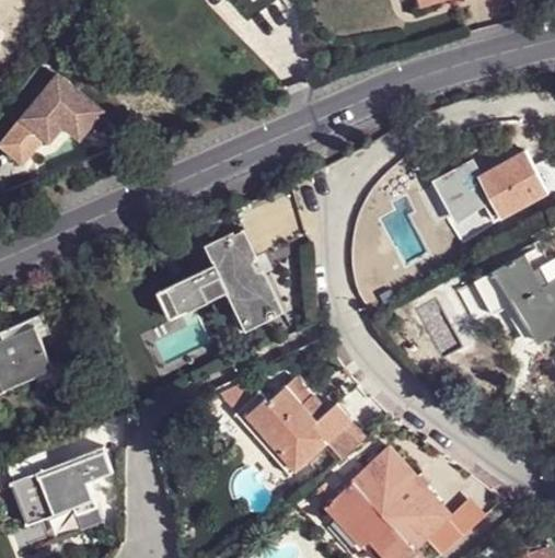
[(51,71),(0,136),(0,144),(19,160),(39,134),(46,138),(58,123),(64,116),(80,129),(99,106),(51,71)]
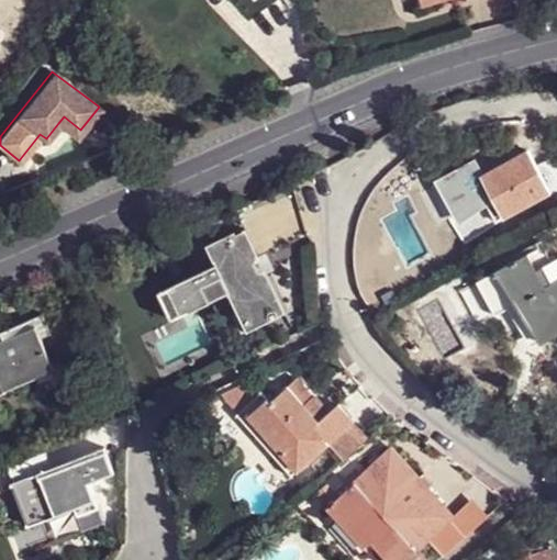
[(80,130),(64,116),(58,123),(75,136),(80,130)]
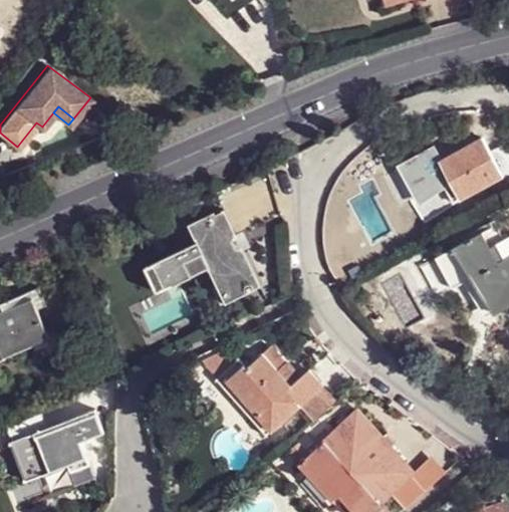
[(441,187),(450,202),(453,202),(508,171),(508,161),(501,146),(486,153),(479,140),(437,162),(430,147),(398,165),(413,191),(416,198),(418,202),(421,201),(419,198),(441,187)]
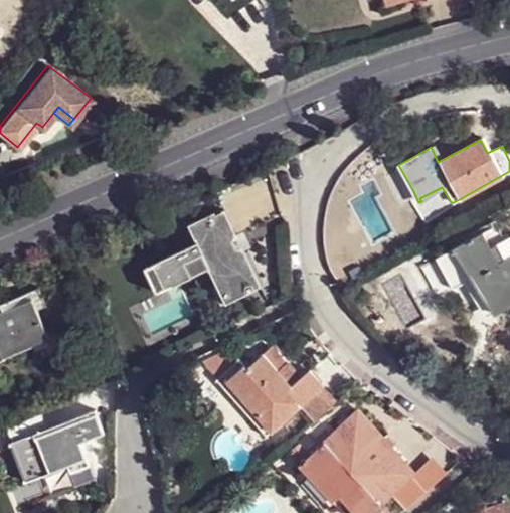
[(408,202),(423,224),(456,203),(454,202),(451,202),(442,187),(419,198),(421,201),(418,202),(416,198),(408,202)]
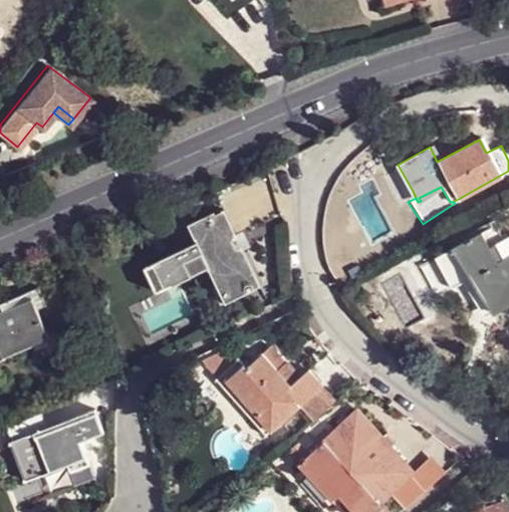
[(258,287),(220,208),(185,225),(191,237),(206,268),(223,305),(258,287)]
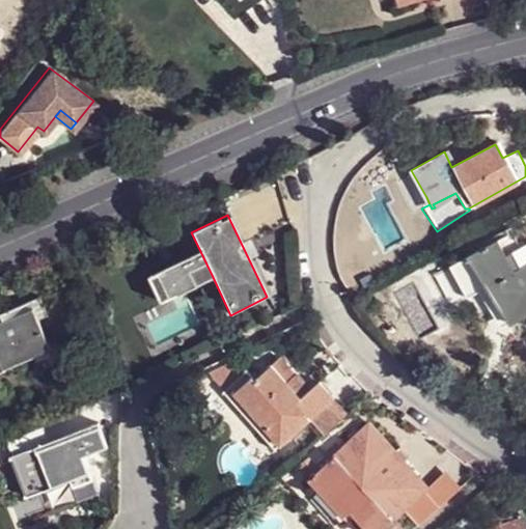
[(499,308),(506,324),(525,312),(525,255),(509,265),(496,241),(461,259),(478,291),(488,286),(499,308)]
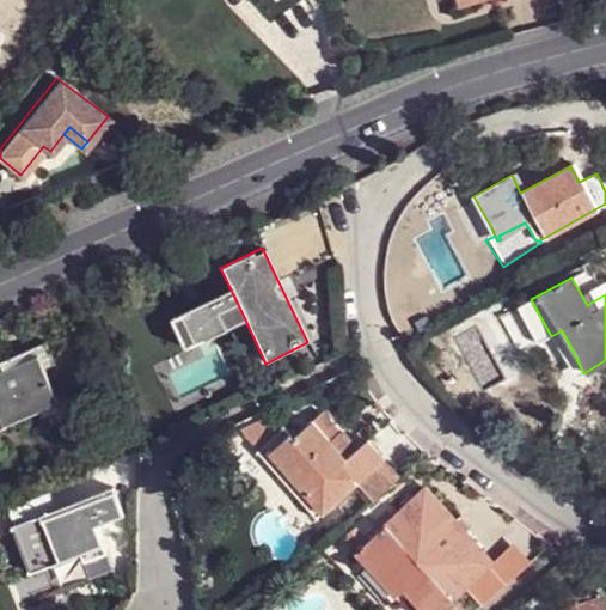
[(183,351),(245,319),(227,282),(165,312),(183,351)]
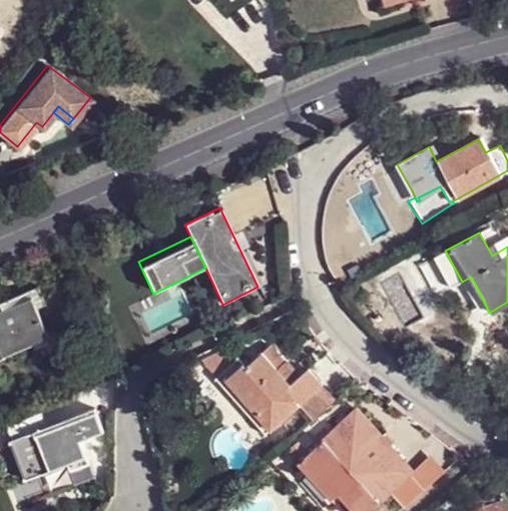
[(462,282),(445,250),(436,256),(459,311),(467,306),(475,302),(482,298),(471,277),(462,282)]
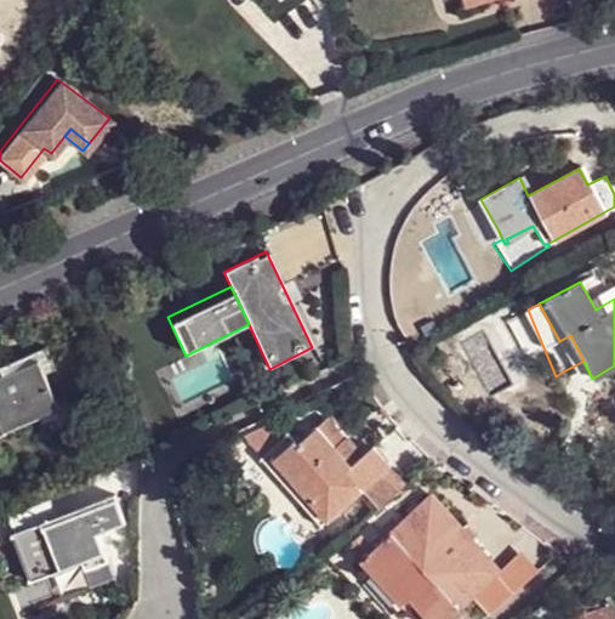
[(0,437),(3,436),(1,435),(56,412),(55,408),(53,409),(34,362),(0,375),(0,437)]
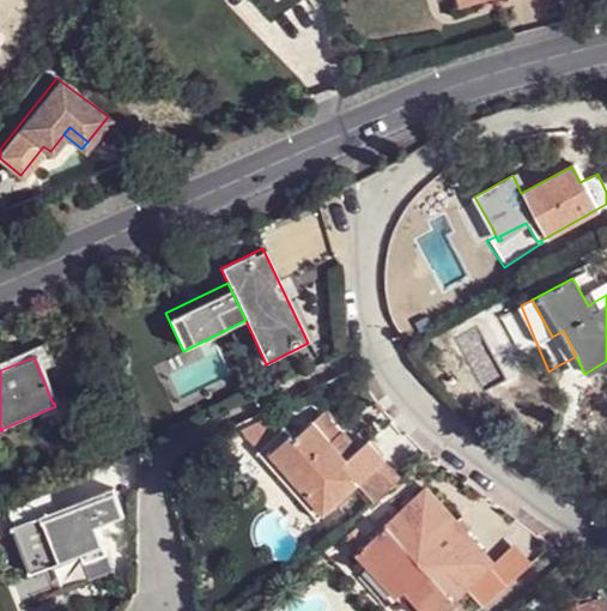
[(310,515),(314,522),(381,460),(365,442),(353,454),(351,455),(343,447),(345,445),(337,435),(326,445),(309,425),(291,441),(289,439),(268,457),(280,471),(274,477),(277,479),(278,478),(292,495),(291,496),(295,501),(297,500),(309,516),(310,515)]
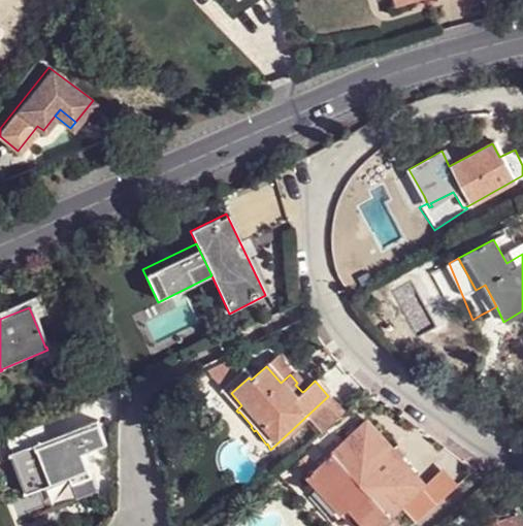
[(226,388),(231,393),(249,377),(242,370),(239,372),(241,374),(226,388)]
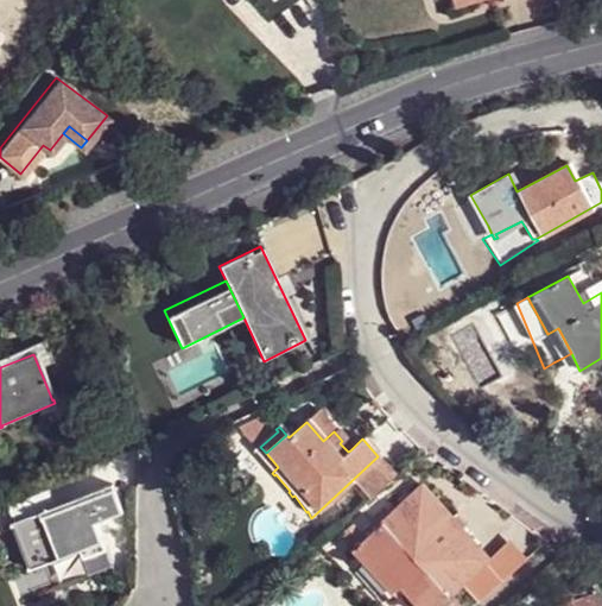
[(340,443),(348,452),(350,450),(342,441),(340,443)]
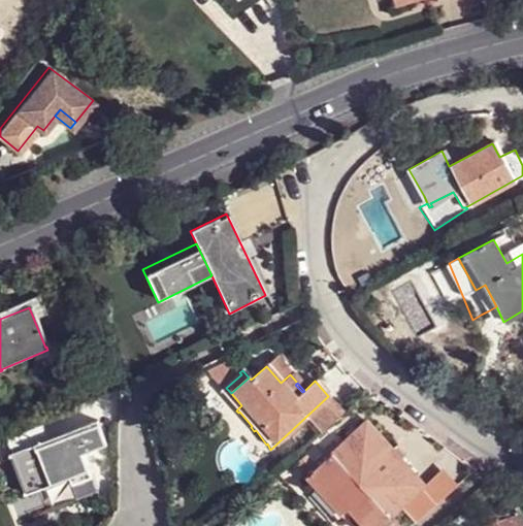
[(219,391),(236,411),(241,405),(231,393),(226,388),(223,390),(222,389),(219,391)]
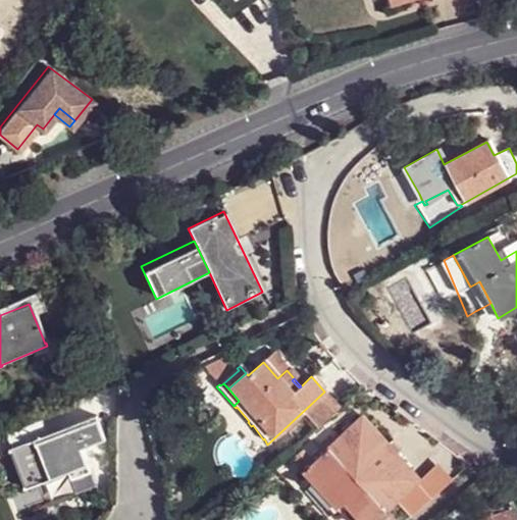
[(373,519),(416,480),(360,418),(307,467),(306,466),(301,471),(302,473),(304,471),(312,481),(337,509),(343,502),(359,519),(373,519)]
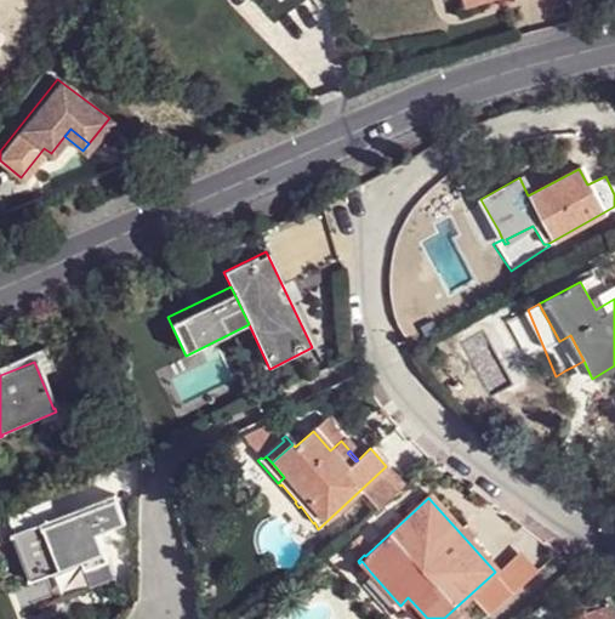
[(16,535),(34,584),(80,564),(84,573),(104,564),(100,554),(92,534),(83,509),(16,535)]
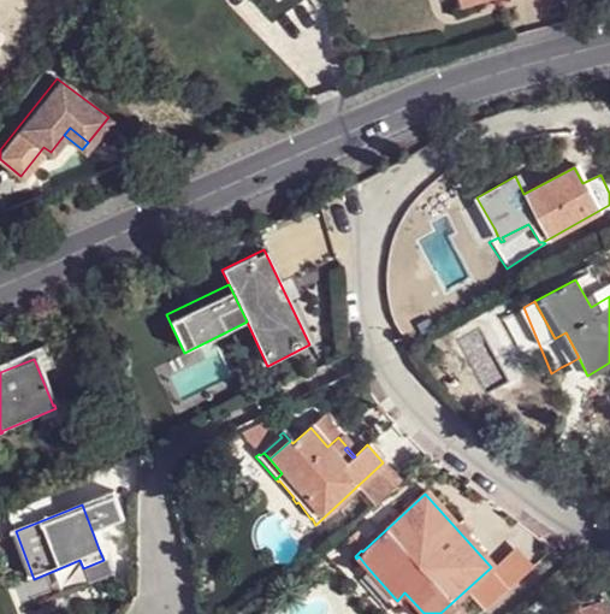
[(401,606),(397,601),(368,568),(359,576),(391,612),(401,606)]
